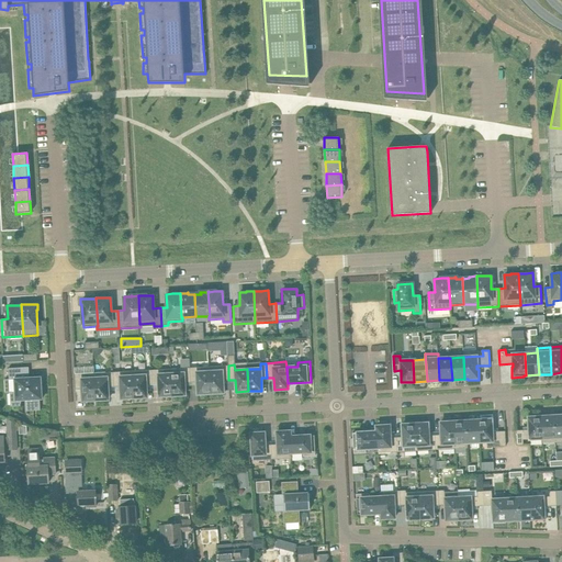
[(228,366),(209,367),(210,393),(223,393),(223,380),(228,380),(228,366)]
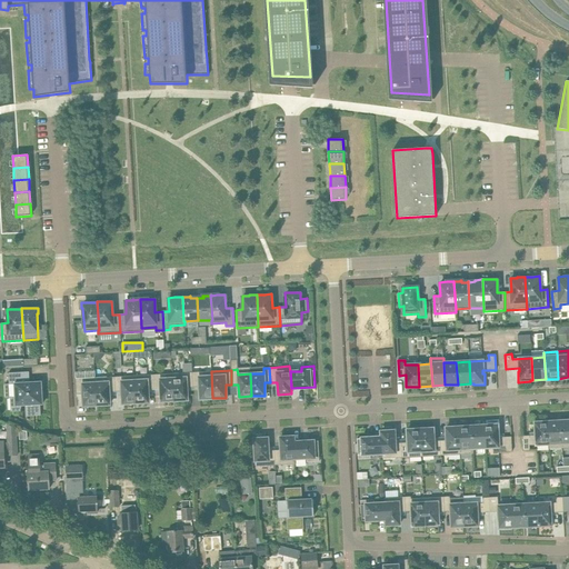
[(29,371),(8,372),(9,385),(15,385),(15,397),(9,397),(10,411),(20,411),(22,406),(26,406),(26,417),(41,416),(40,405),(42,405),(41,382),(29,382),(29,371)]
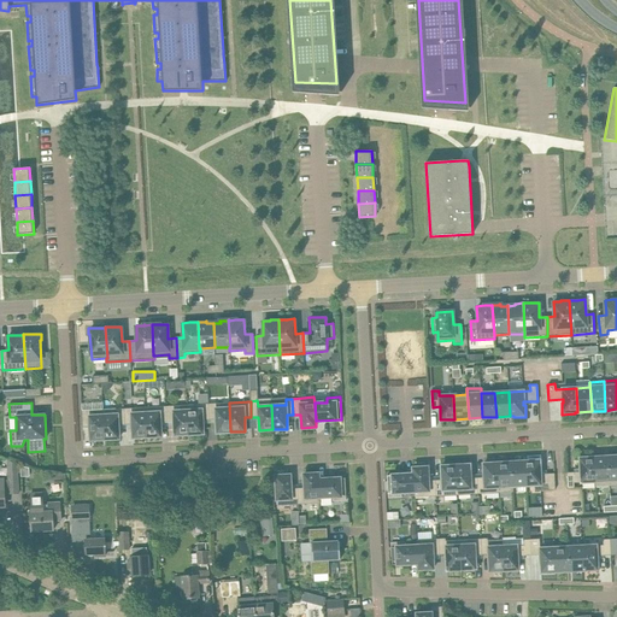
[(229,403),(209,404),(209,419),(216,419),(217,433),(230,432),(229,403)]
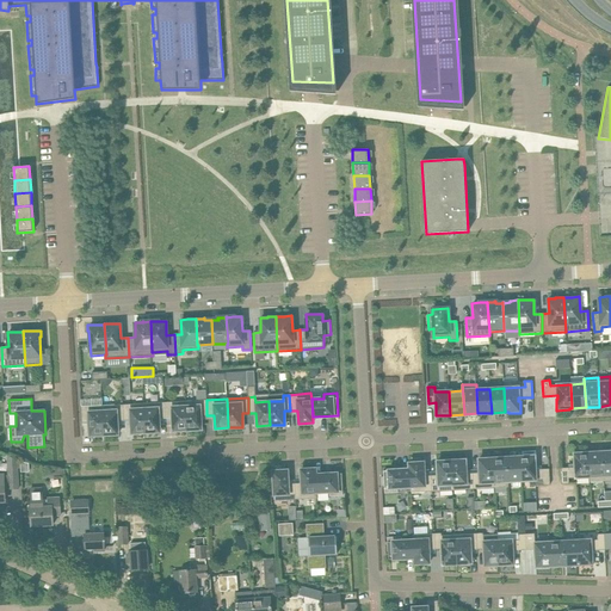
[(207,415),(207,400),(185,401),(187,431),(201,430),(201,417),(207,415)]
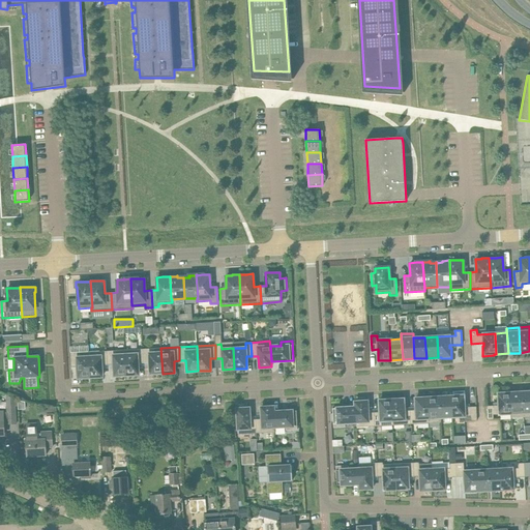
[(163,374),(160,348),(143,349),(143,362),(149,362),(150,374),(163,374)]
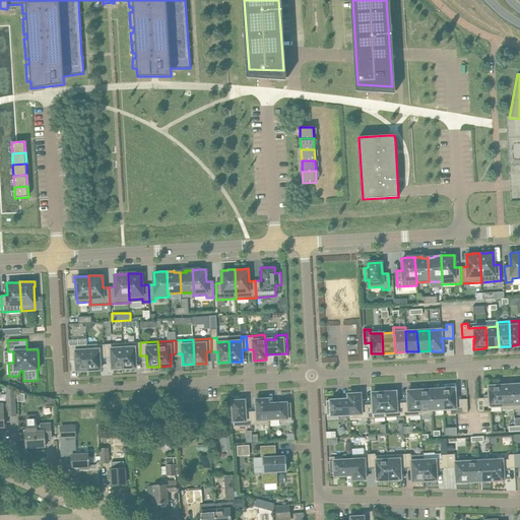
[(140,355),(140,342),(122,343),(124,369),(135,368),(135,356),(140,355)]
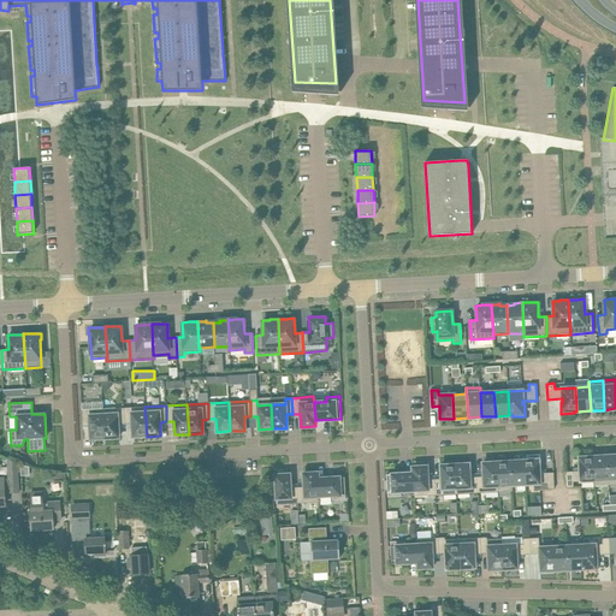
[(147,437),(144,407),(124,408),(125,424),(131,424),(132,437),(147,437)]
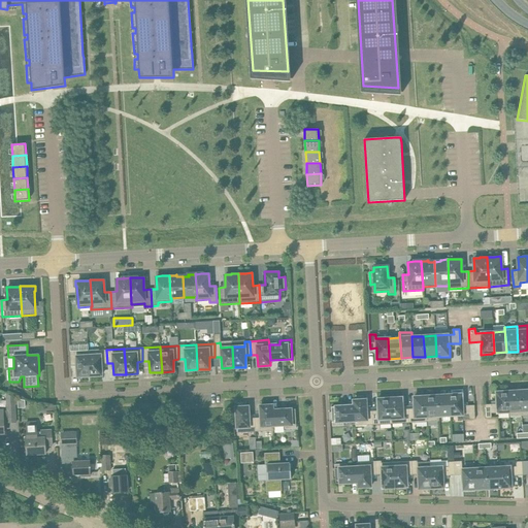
[(106,350),(88,351),(90,376),(102,375),(101,364),(107,363),(106,350)]
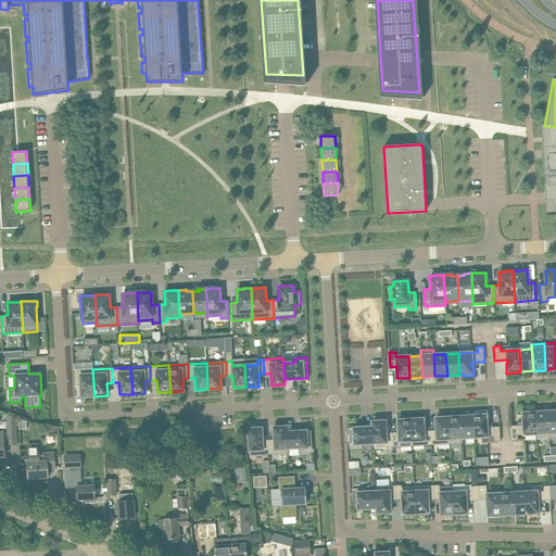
[(95,396),(92,369),(74,370),(74,386),(80,384),(81,396),(95,396)]
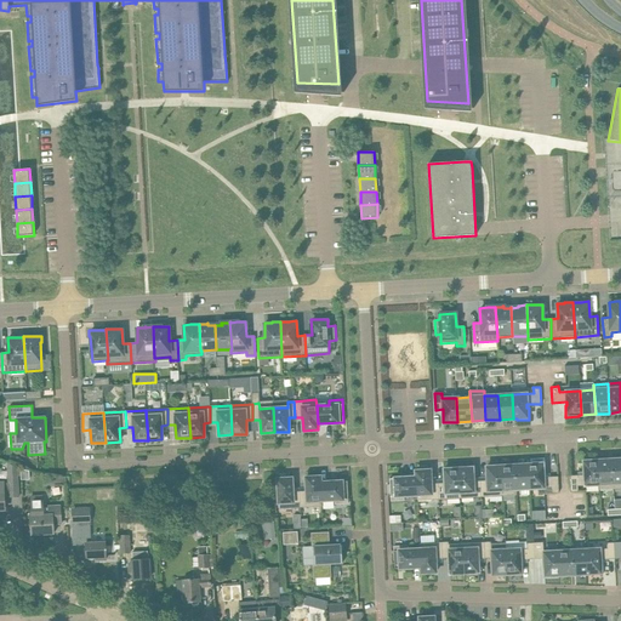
[(599,490),(597,461),(594,461),(594,459),(582,460),(582,472),(584,472),(584,474),(570,476),(570,493),(577,491),(577,486),(598,485),(599,490)]
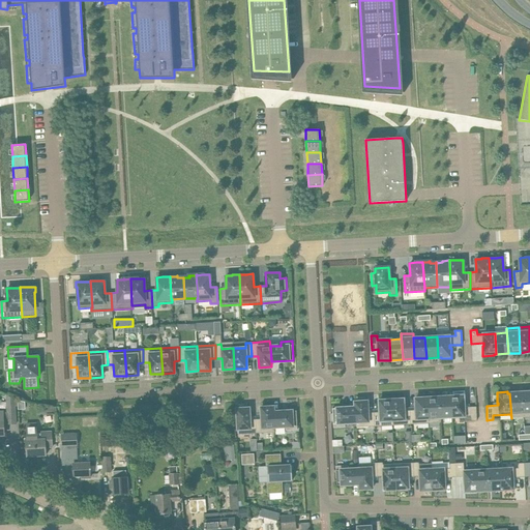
[(522,392),(509,393),(511,418),(523,418),(522,392)]
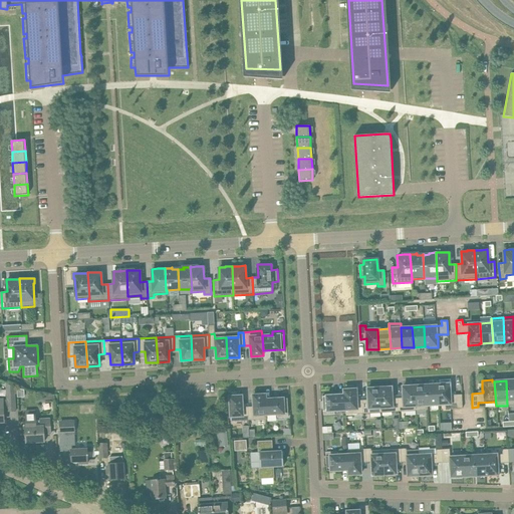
[(438,384),(439,405),(456,404),(457,408),(462,408),(462,395),(450,395),(450,392),(451,392),(450,382),(440,382),(440,384),(438,384)]
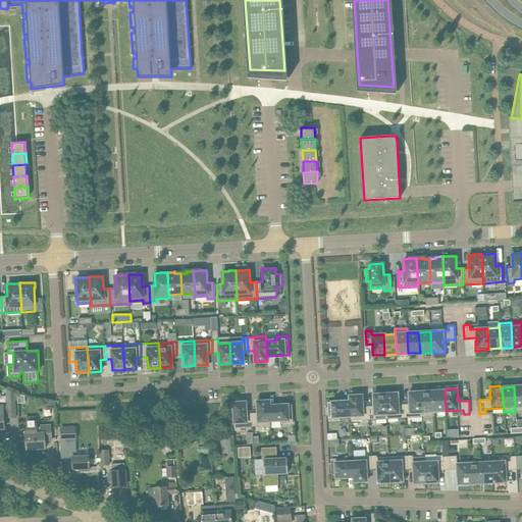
[(432,390),(429,392),(421,392),(422,417),(433,416),(432,390)]
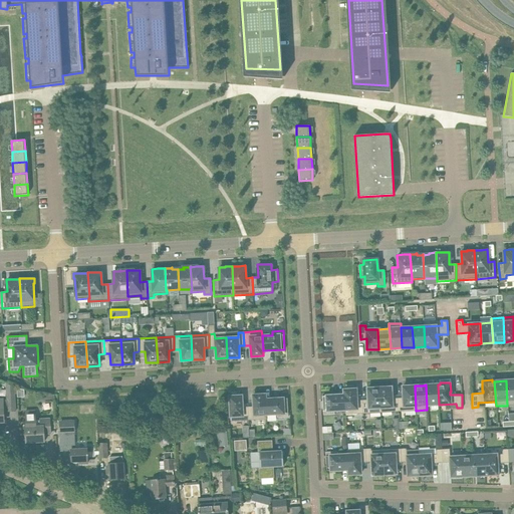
[(438,384),(426,384),(427,410),(428,410),(428,405),(429,405),(439,405),(438,384)]
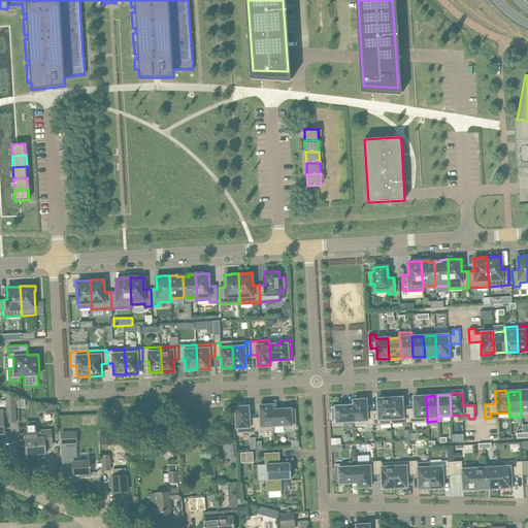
[(427,422),(426,396),(414,397),(414,408),(408,408),(408,423),(427,422)]
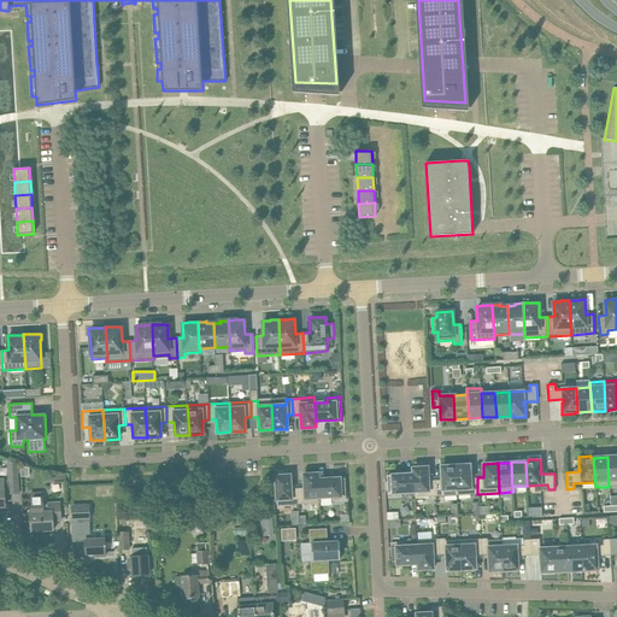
[(469,464),(456,465),(457,495),(477,494),(477,477),(470,479),(469,464)]
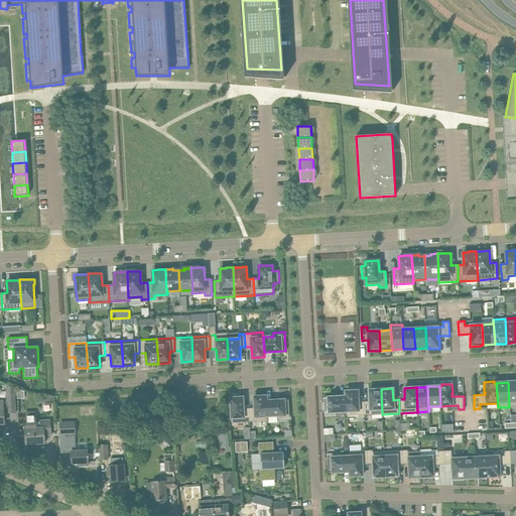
[(382,414),(381,389),(369,390),(369,401),(364,401),(364,415),(382,414)]
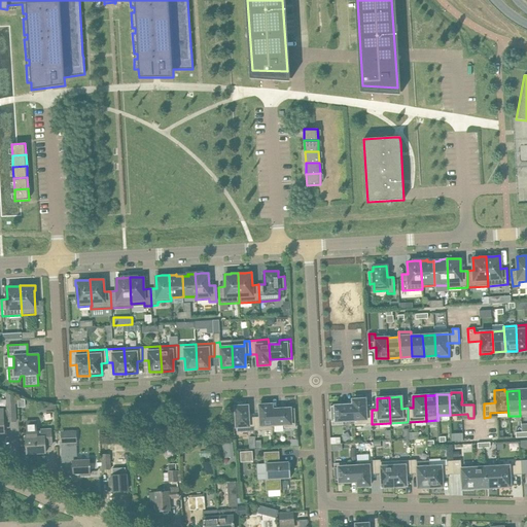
[(372,424),(372,410),(365,411),(364,398),(352,399),(352,405),(353,420),(354,425),(372,424)]
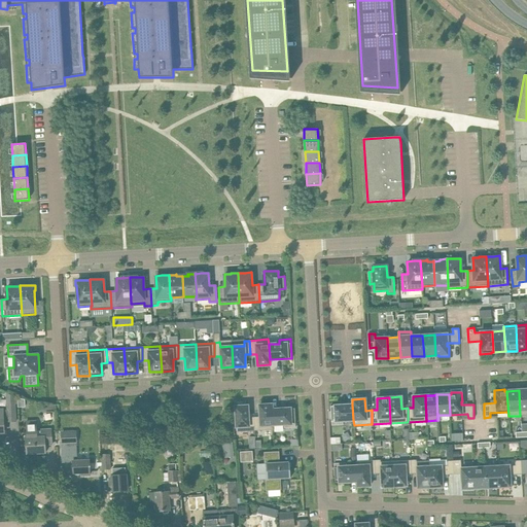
[(0,432),(4,432),(3,419),(7,419),(8,422),(16,421),(15,418),(15,408),(14,403),(6,405),(7,410),(0,410),(0,432)]
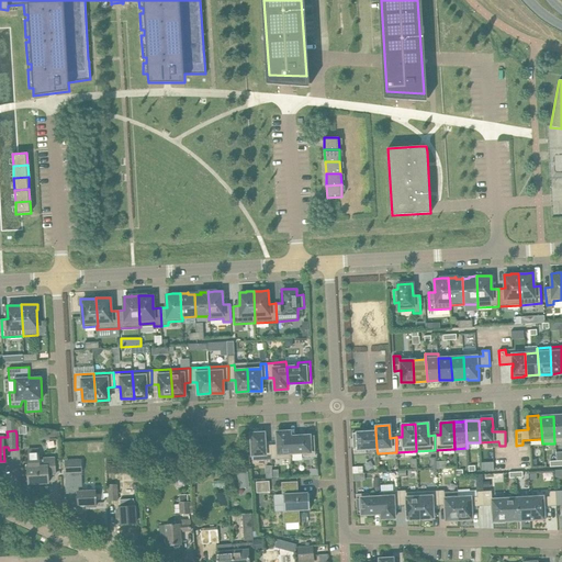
[(291,453),(290,436),(290,431),(277,431),(277,444),(271,445),(272,459),(291,458),(291,453)]
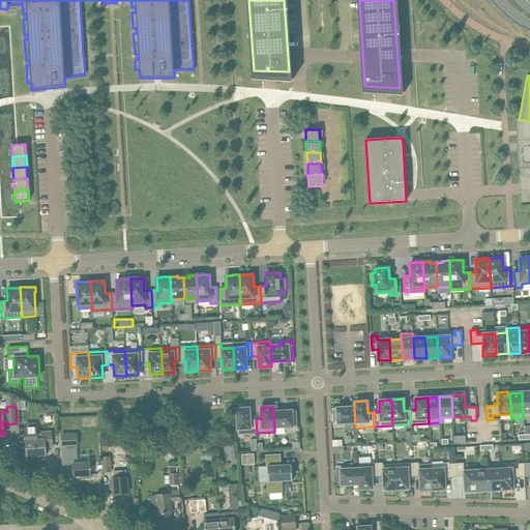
[(355,422),(354,407),(332,408),(333,428),(345,427),(345,423),(355,422)]
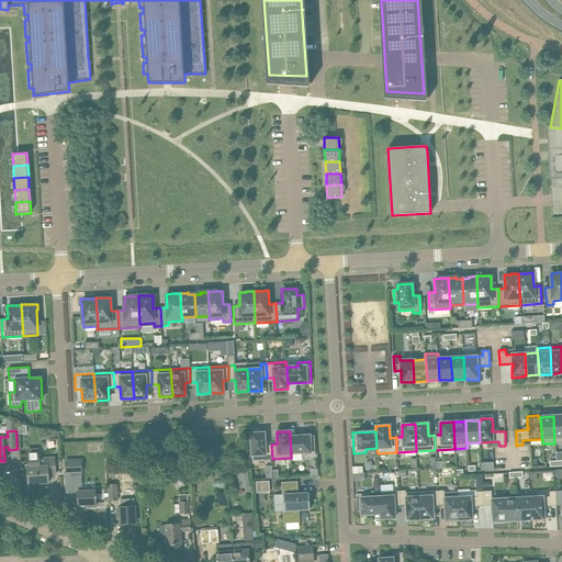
[(272,459),(271,445),(265,445),(263,433),(250,434),(253,460),(272,459)]
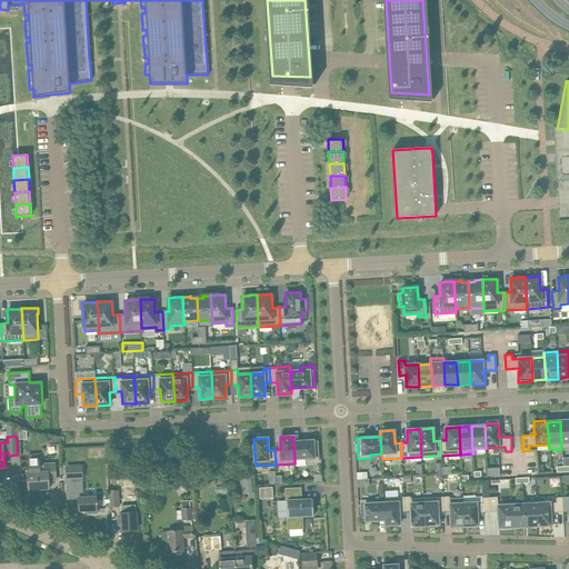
[(318,440),(293,441),(295,459),(307,458),(307,462),(319,461),(318,440)]
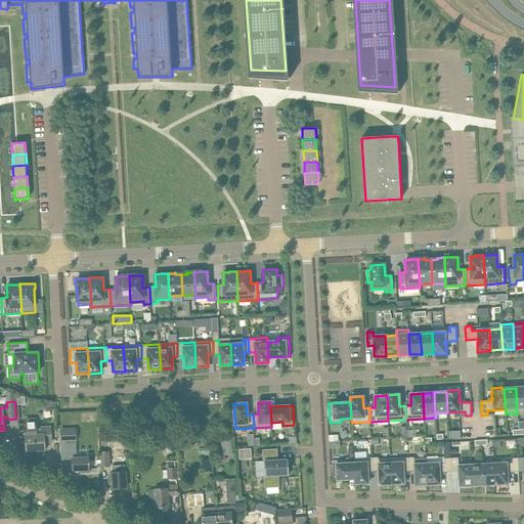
[(41,429),(36,429),(36,419),(26,420),(27,435),(26,435),(27,451),(45,450),(45,442),(51,442),(50,427),(41,428),(41,429)]
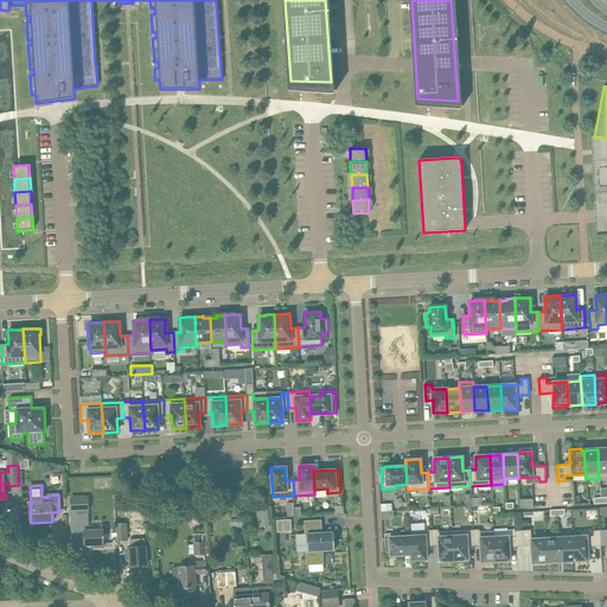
[(70,510),(71,521),(71,532),(81,531),(81,540),(84,540),(84,545),(94,545),(94,548),(103,548),(103,544),(103,538),(104,538),(104,537),(103,537),(103,530),(89,531),(88,510),(87,498),(71,499),(71,510),(70,510)]
